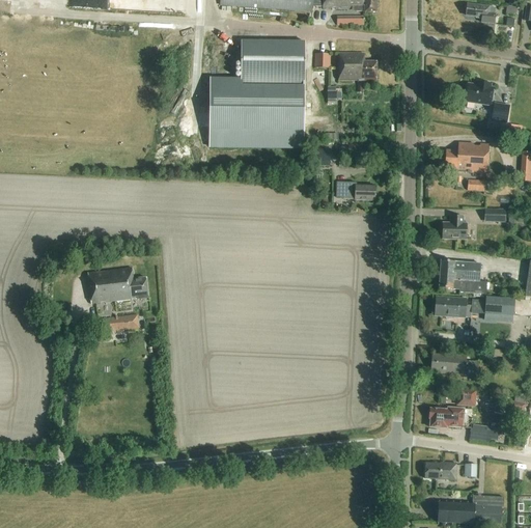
[(220,0),(220,3),(312,9),(313,4),(323,5),(323,7),(352,7),(352,9),(363,9),(376,9),(376,0),(220,0)]
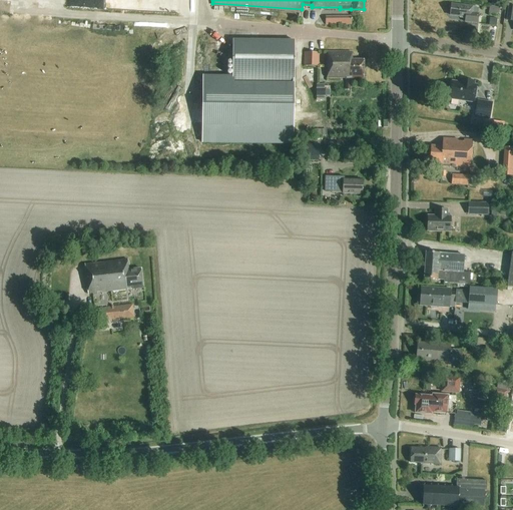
[(477,21),(478,11),(477,11),(478,5),(472,4),(473,4),(451,1),(450,13),(460,14),(461,16),(463,16),(464,15),(465,15),(465,20),(477,21)]
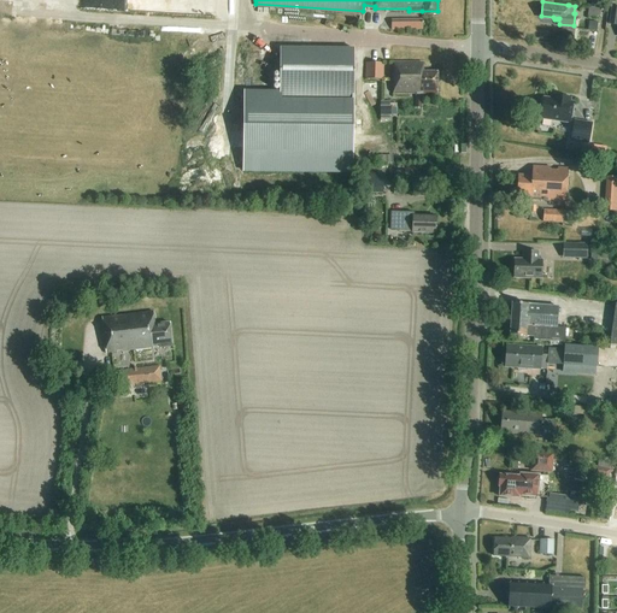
[(588,13),(606,16),(609,1),(601,1),(601,6),(589,5),(588,13)]
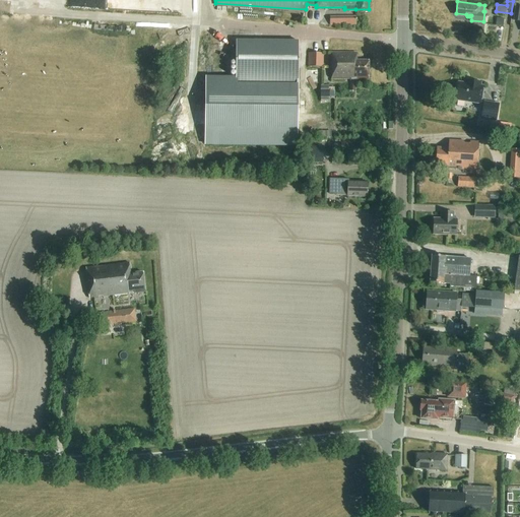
[(356,22),(356,14),(338,14),(338,22),(356,22)]
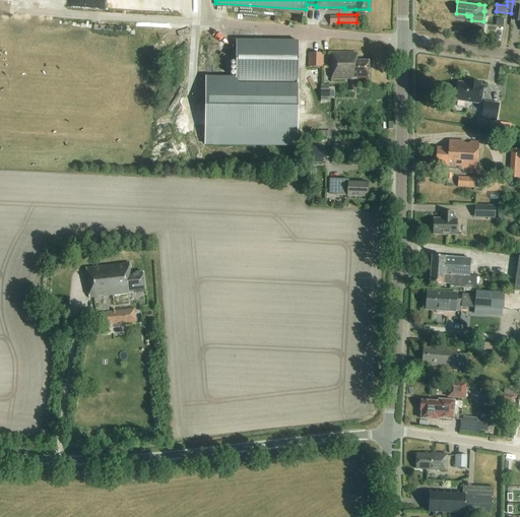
[(236,81),(298,82),(298,39),(237,39),(236,81)]
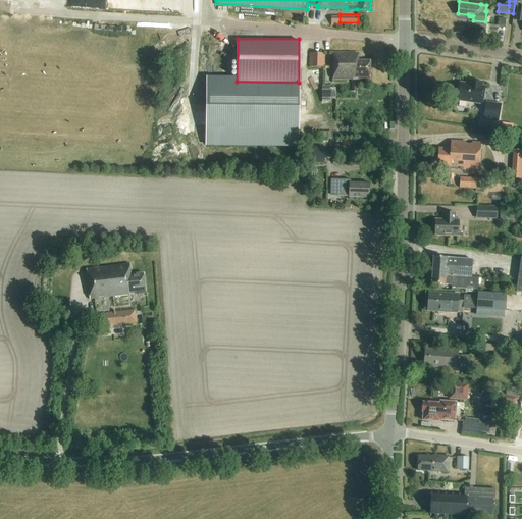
[(310,51),(309,65),(324,65),(324,52),(310,51)]
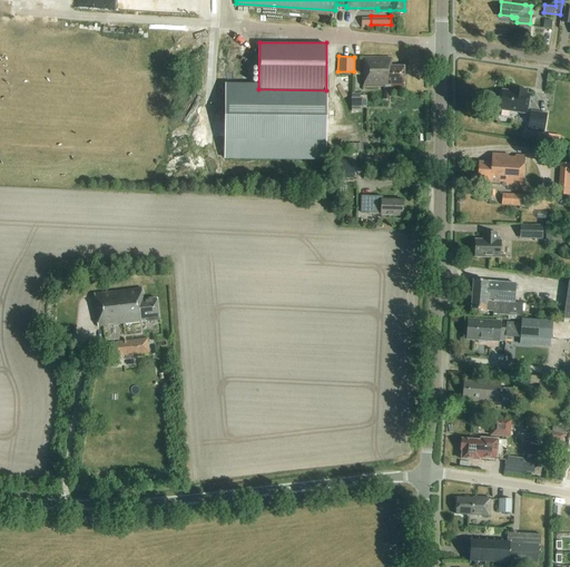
[(392,64),(392,56),(364,56),(364,84),(404,84),(404,64),(392,64)]
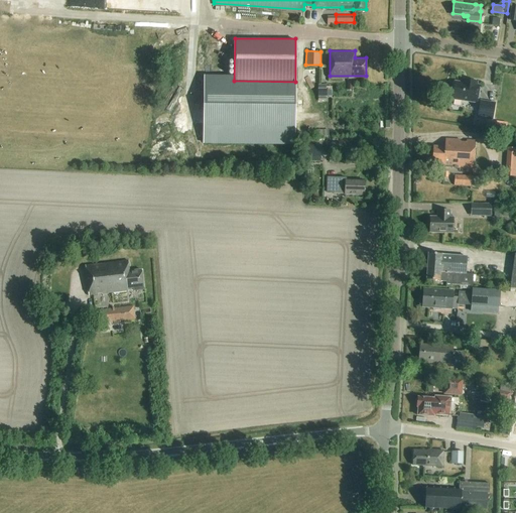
[(452,97),(477,101),(480,84),(476,84),(477,81),(463,78),(463,81),(455,80),(452,97)]
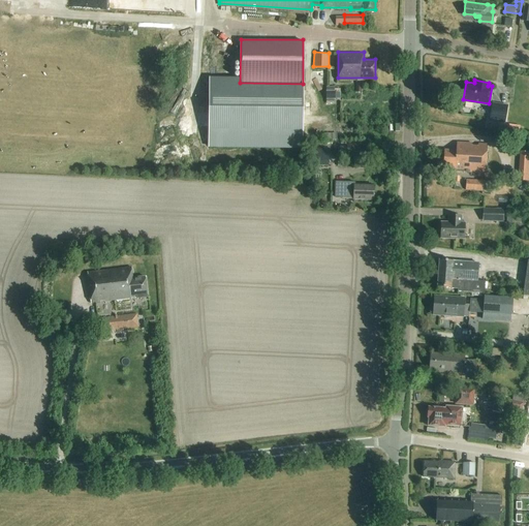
[(303,143),(303,86),(241,85),(240,142),(303,143)]
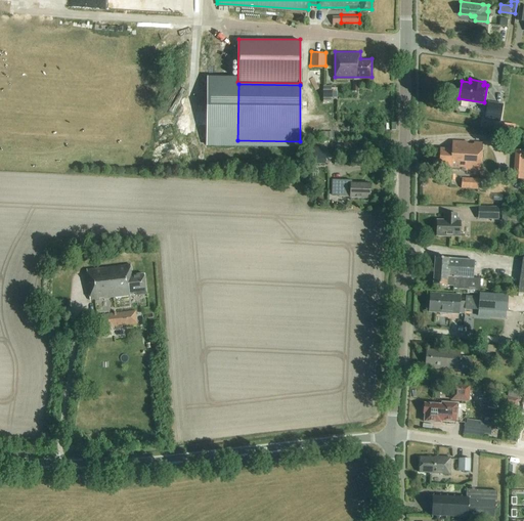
[(503,102),(486,99),(484,117),(499,119),(503,102)]
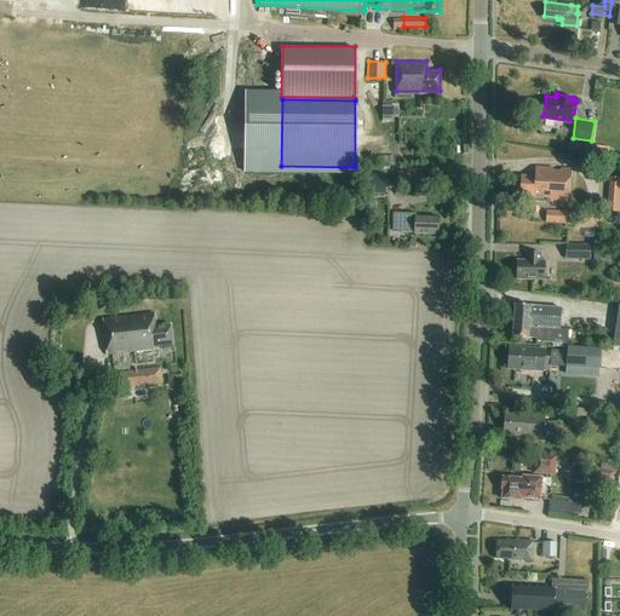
[(533,196),(533,199),(569,200),(572,167),(561,166),(561,168),(552,168),(552,166),(535,165),(535,174),(521,173),(520,195),(533,196)]
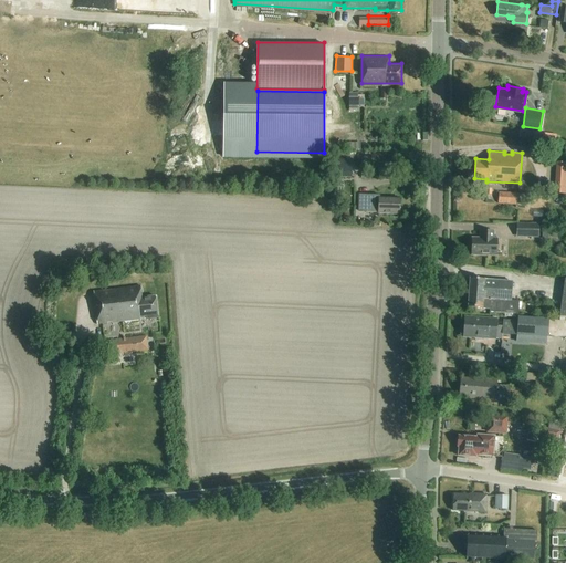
[(337,175),(352,175),(352,158),(349,156),(338,156),(337,175)]
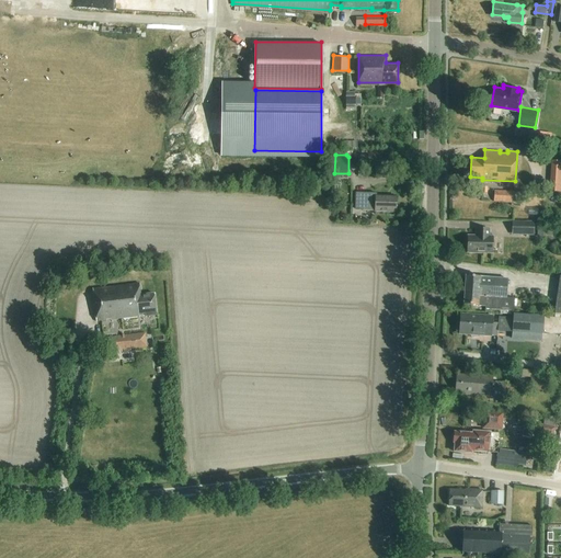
[(560,159),(551,159),(549,190),(560,190),(560,159)]
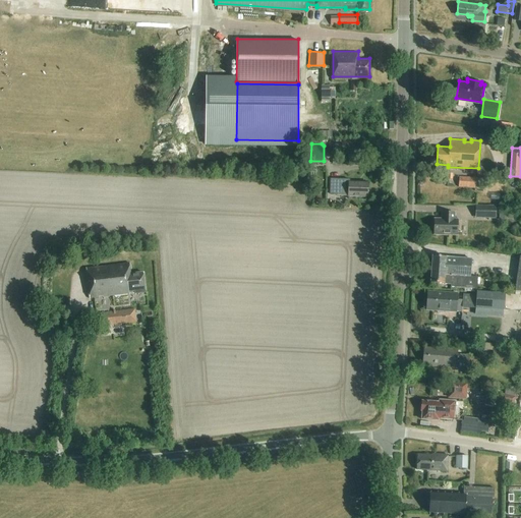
[(459,186),(476,187),(477,176),(460,175),(459,186)]
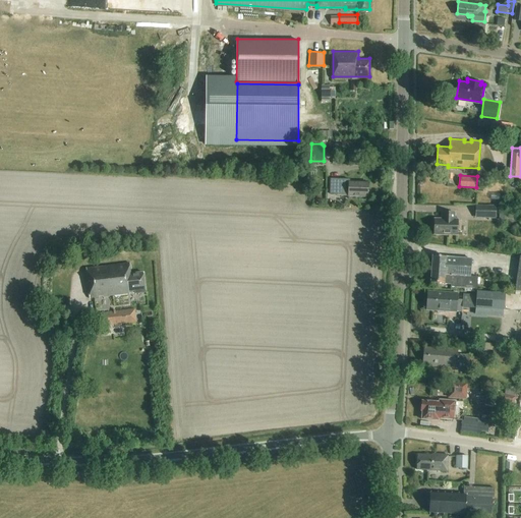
[(331,177),(331,193),(348,193),(348,194),(367,195),(368,181),(350,180),(350,177),(331,177)]
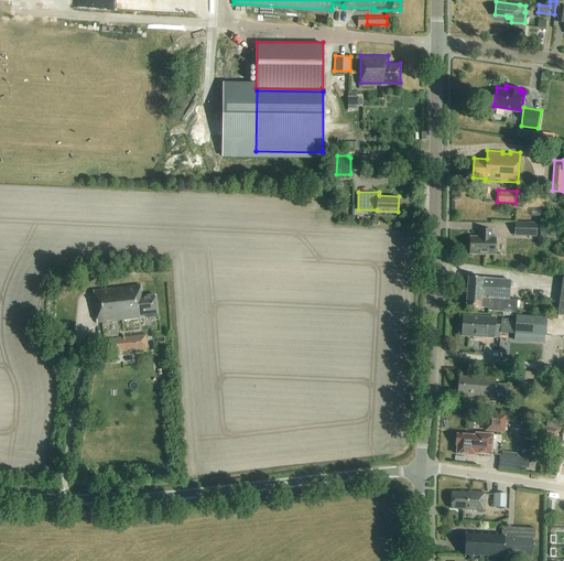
[(514,234),(537,234),(537,219),(514,219),(514,234)]
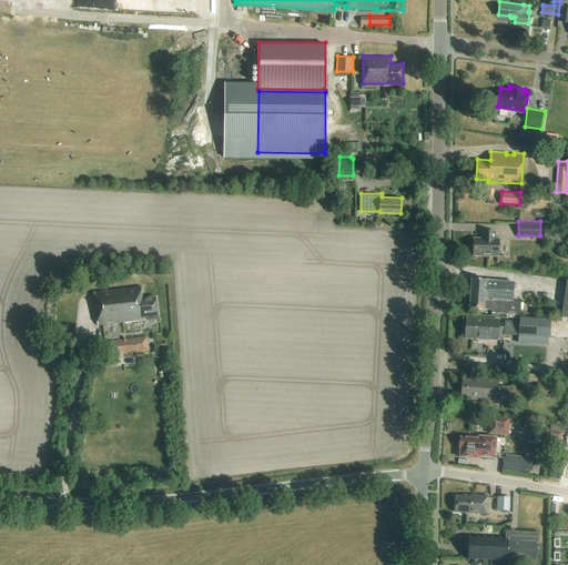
[(499,254),(499,238),(496,238),(496,230),(483,230),(482,236),(474,236),(474,254),(499,254)]
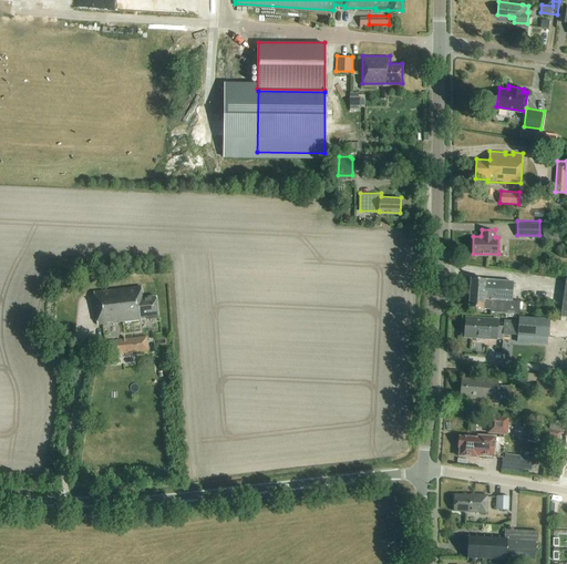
[(521,299),(512,298),(514,280),(486,278),(471,277),(468,306),(491,308),(491,310),(519,313),(521,299)]
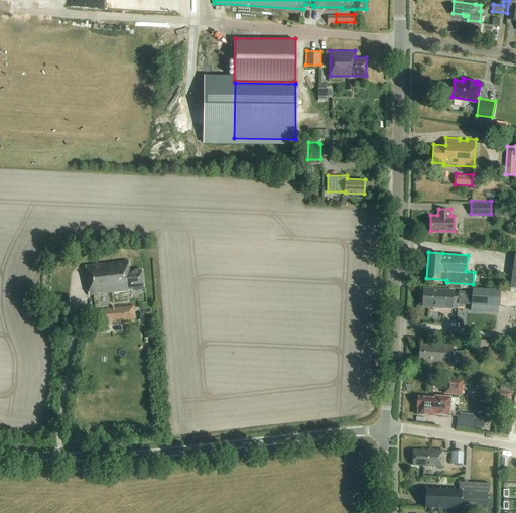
[(86,264),(89,293),(134,288),(134,289),(144,288),(141,267),(130,269),(128,259),(86,264)]
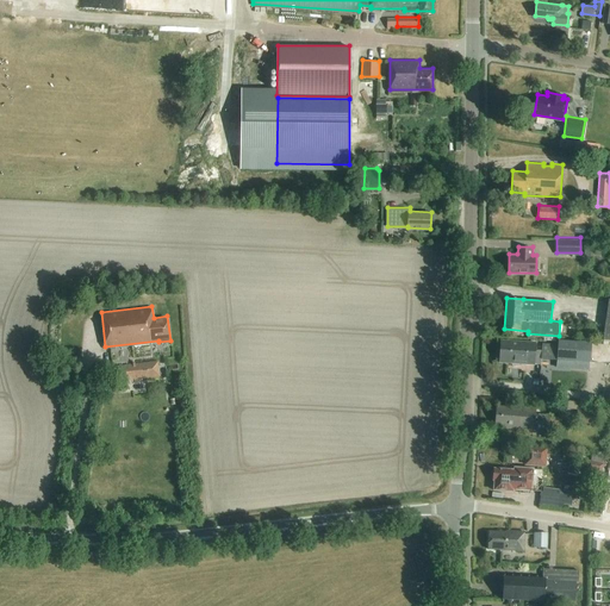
[(556,357),(556,360),(556,367),(589,369),(590,341),(558,338),(558,341),(542,339),(541,347),(535,347),(536,341),(502,339),(500,360),(506,361),(506,363),(512,363),(512,361),(535,362),(535,361),(541,361),(541,356),(556,357)]
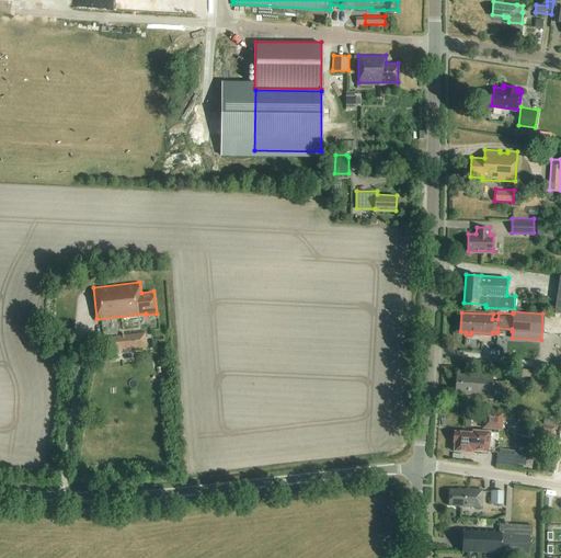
[(147,344),(146,329),(104,334),(105,350),(147,344)]
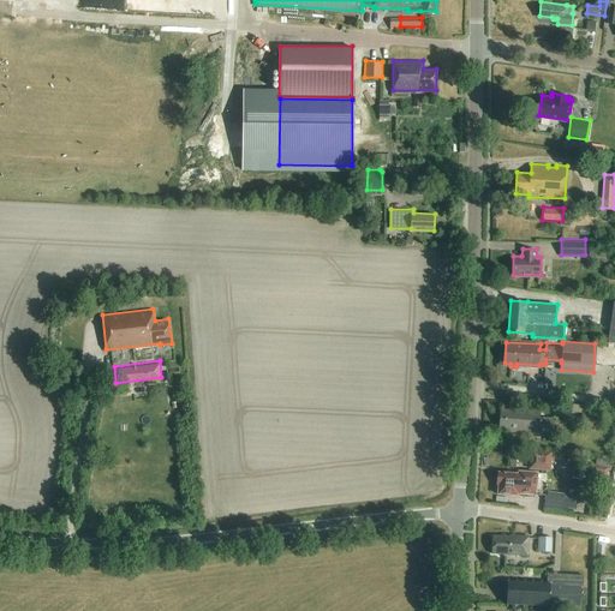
[(539,417),(541,408),(524,407),(524,409),(500,408),(499,429),(509,430),(509,431),(517,431),(517,432),(526,433),(553,436),(553,431),(565,432),(566,419),(554,418),(539,417)]
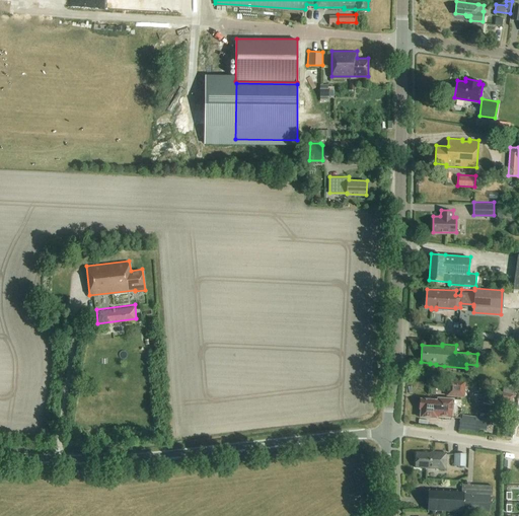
[(509,360),(509,349),(491,347),(491,359),(509,360)]
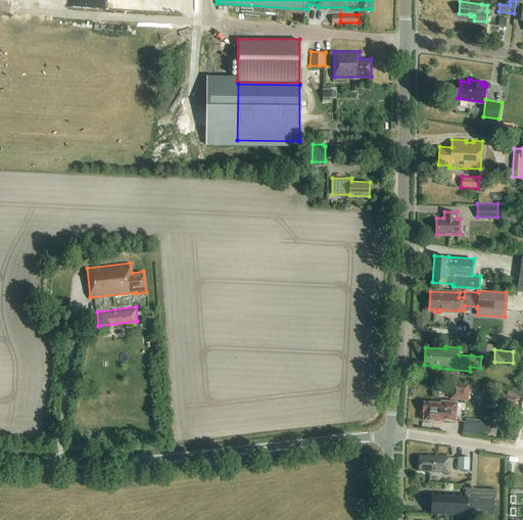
[(450,397),(467,398),(468,383),(452,382),(450,397)]
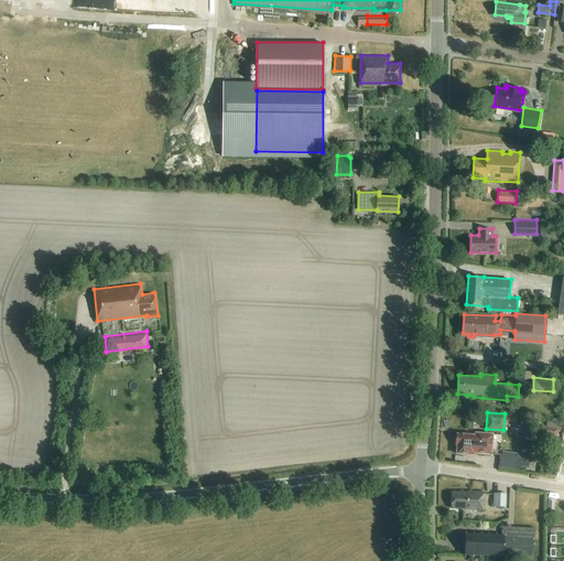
[(541,437),(555,440),(557,428),(544,424),(541,437)]
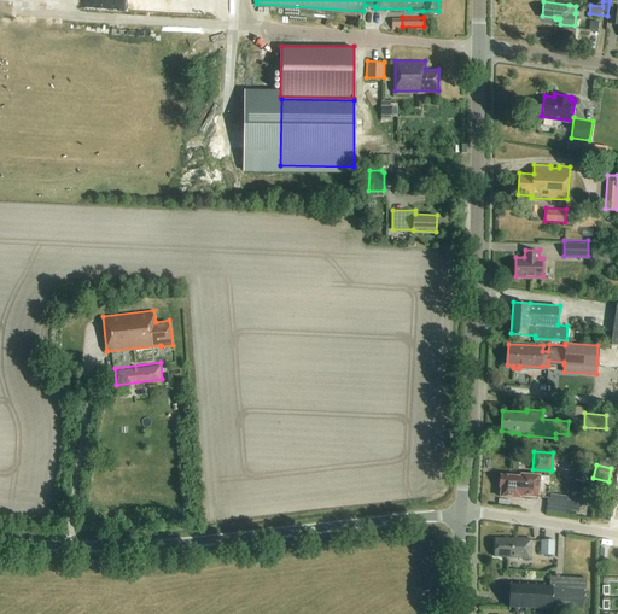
[(519,496),(520,489),(522,479),(522,475),(501,473),(501,475),(499,477),(499,481),(501,483),(501,485),(502,485),(501,495),(519,496)]
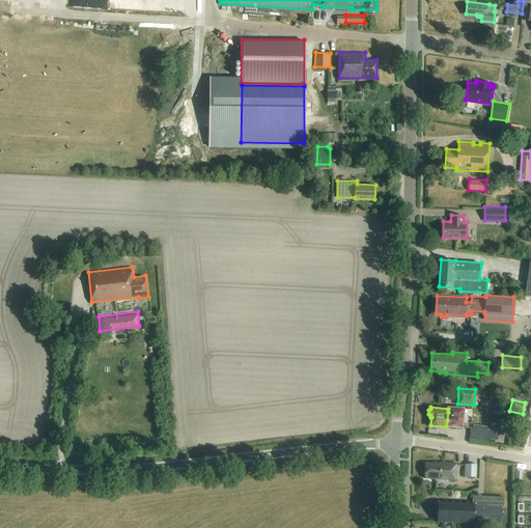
[(498,439),(499,426),(472,423),(471,436),(498,439)]
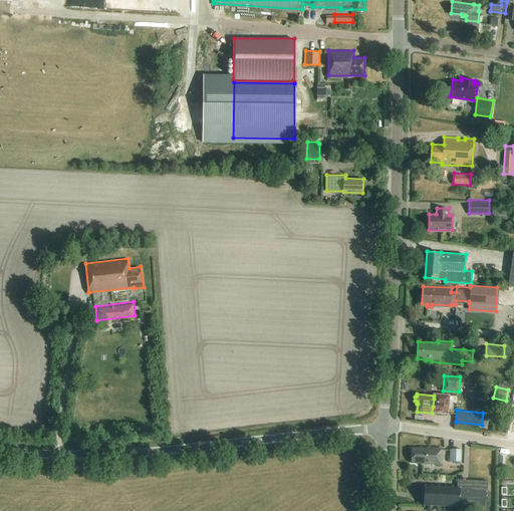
[(442,463),(442,446),(427,446),(427,447),(413,446),(412,461),(442,463)]
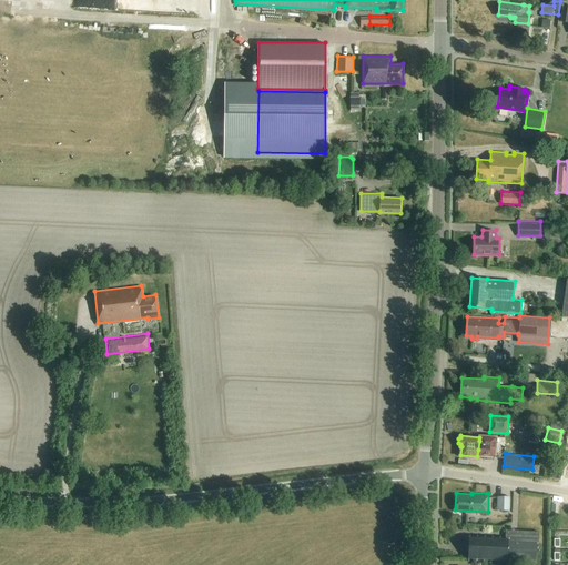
[(509,495),(498,495),(497,508),(509,508),(509,495)]
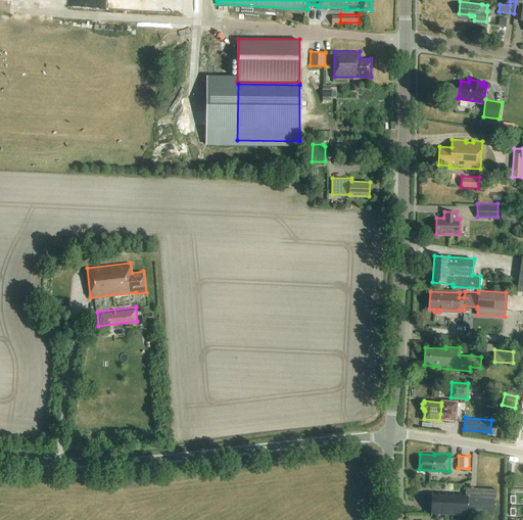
[(466,491),(465,494),(432,492),(431,512),(467,514),(467,513),(492,514),(493,498),(495,498),(496,487),(466,486),(465,491),(466,491)]
